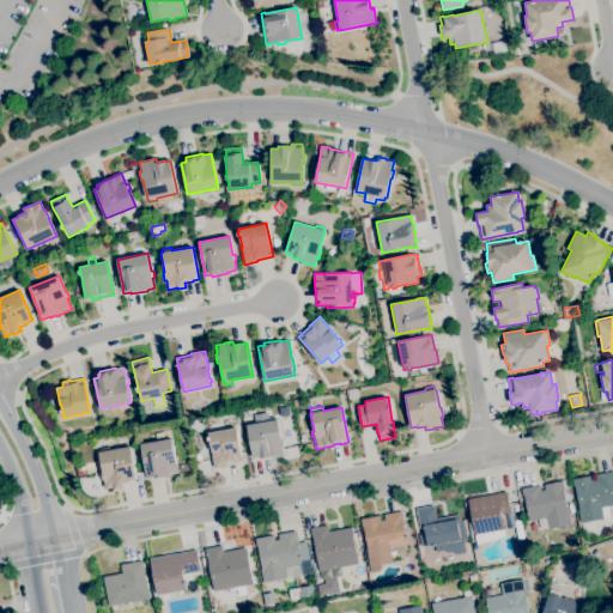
[(260,459),(260,456),(253,459),(247,425),(267,422),(266,418),(275,417),(275,419),(278,419),(280,438),(283,438),(284,447),(283,447),(284,456),(273,459),(273,456),(260,459)]
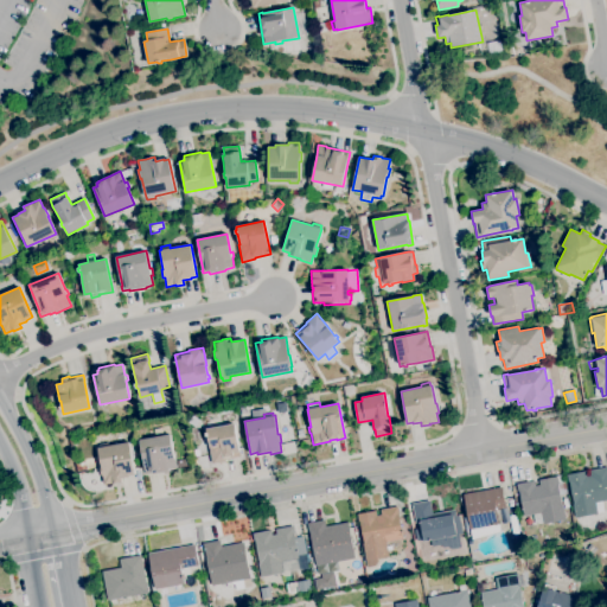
[(195,427),(189,422),(192,416),(199,420),(195,427)]
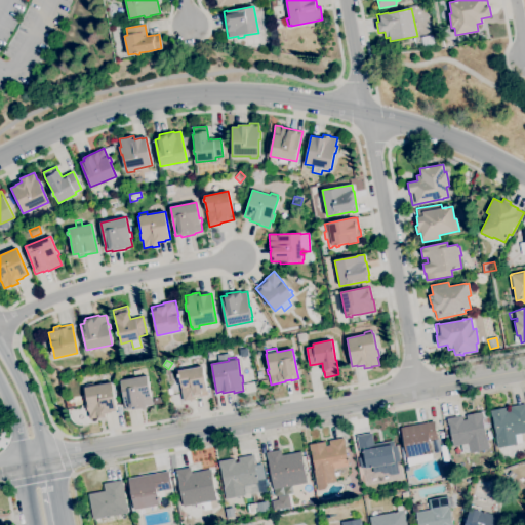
[(184,401),(180,387),(179,377),(178,377),(177,374),(178,374),(178,370),(202,366),(206,390),(207,390),(208,395),(195,397),(195,399),(184,401)]
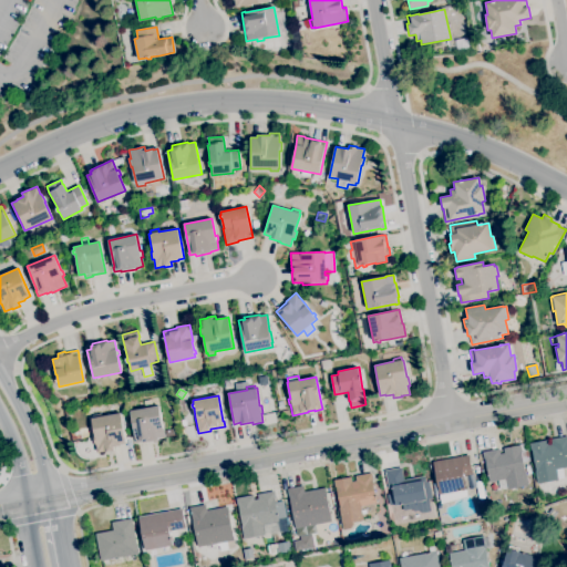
[(142,443),(142,442),(136,443),(131,411),(158,405),(162,422),(164,422),(165,428),(163,428),(165,437),(157,439),(157,441),(142,443)]
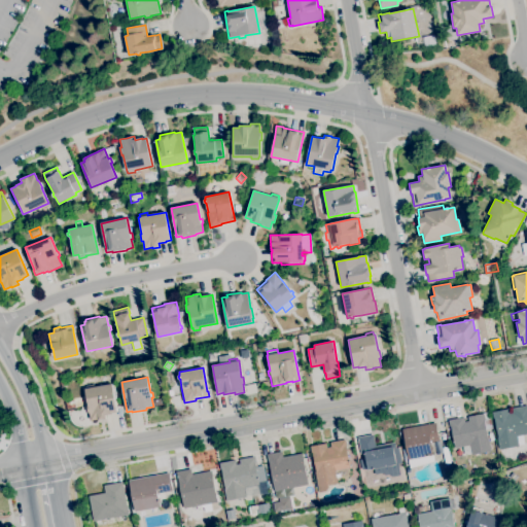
[(91,420),(90,413),(89,413),(86,406),(89,406),(85,389),(86,389),(85,386),(94,384),(95,387),(111,384),(117,412),(112,413),(112,414),(105,415),(106,419),(99,420),(99,419),(91,420)]
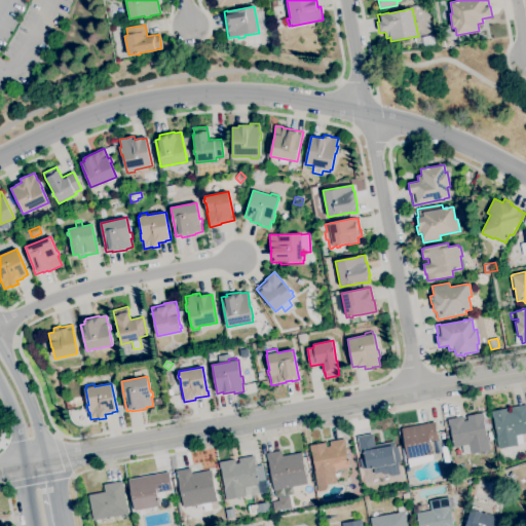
[(68,408),(66,401),(74,399),(75,406),(68,408)]
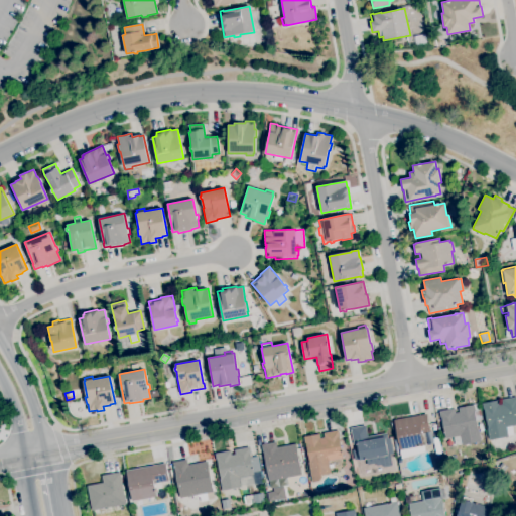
[(489,440),(486,426),(487,426),(484,409),(483,409),(482,403),(498,400),(499,404),(502,404),(501,399),(515,397),(515,425),(506,427),(508,436),(489,440)]
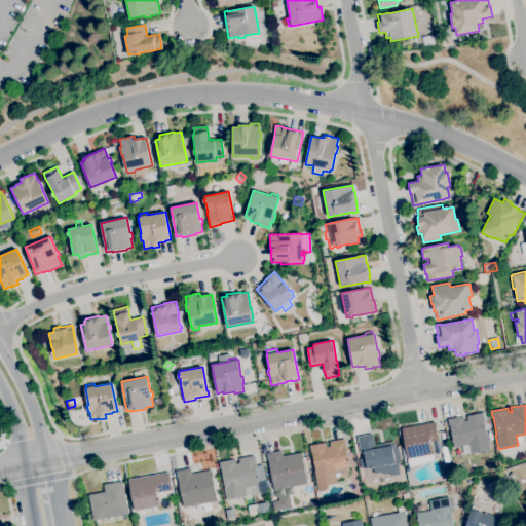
[(471,454),(471,453),(465,454),(465,453),(463,453),(461,446),(453,447),(450,425),(448,426),(447,419),(462,416),(463,421),(467,420),(466,415),(483,413),(483,412),(488,412),(491,427),(485,428),(487,439),(488,439),(490,451),(471,454)]
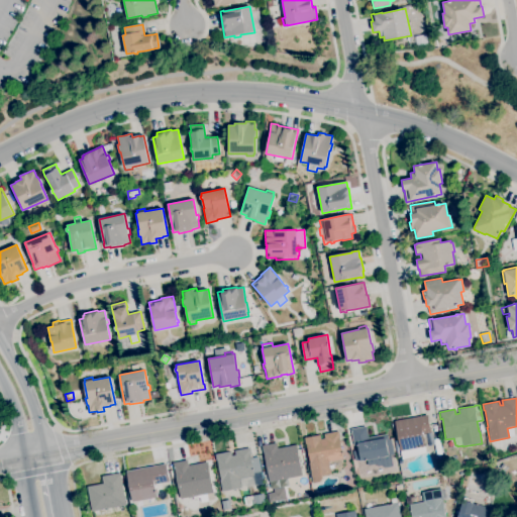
[(402,460),(400,451),(394,421),(427,415),(430,432),(422,433),(425,446),(424,446),(425,453),(402,460)]
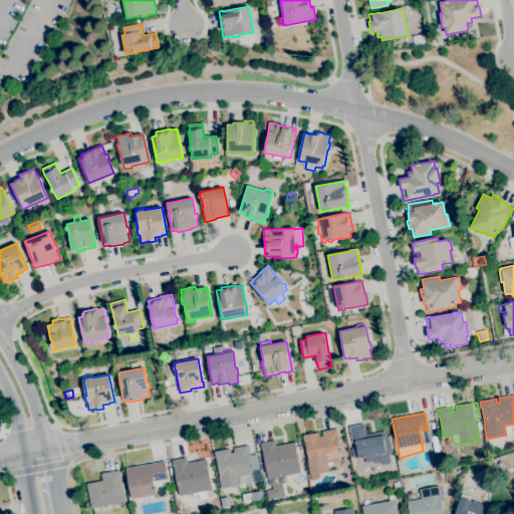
[(358,459),(355,442),(351,443),(348,427),(363,424),(365,435),(384,432),(389,452),(386,453),(386,454),(358,459)]
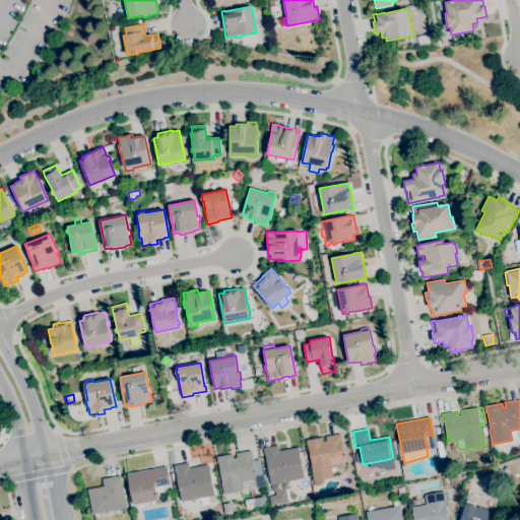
[(322,484),(314,485),(310,465),(312,465),(309,449),(308,449),(306,441),(321,438),(322,442),(326,441),(325,437),(340,434),(341,440),(340,441),(344,461),(330,464),(333,477),(324,478),(324,480),(322,484)]
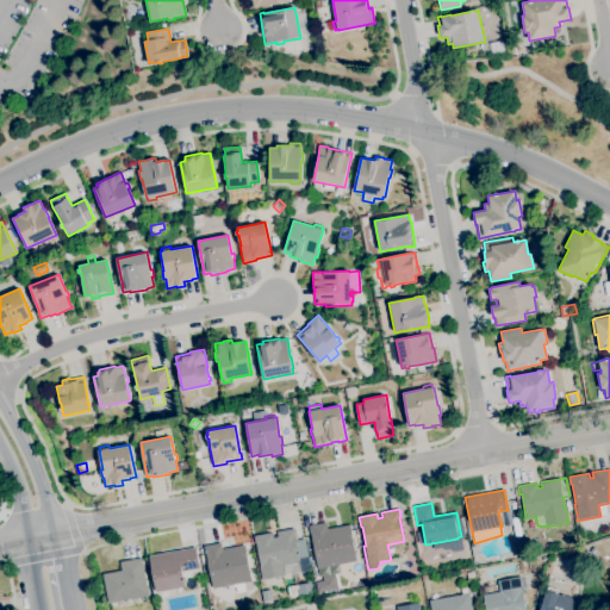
[(512,531),(509,517),(516,516),(520,530),(512,531)]
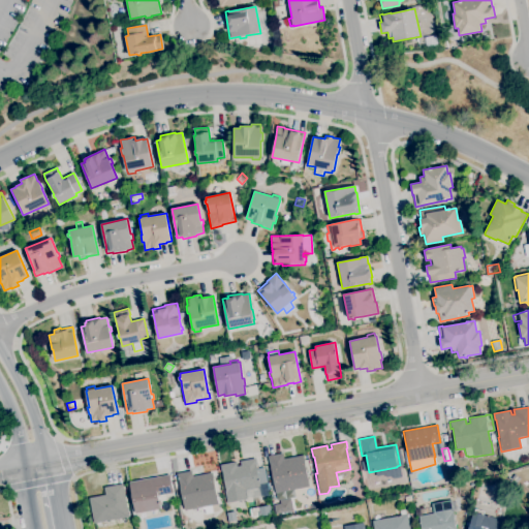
[(277,499),(276,493),(270,464),(269,464),(268,456),(283,453),(284,459),(303,455),(309,487),(293,490),(294,496),(277,499)]
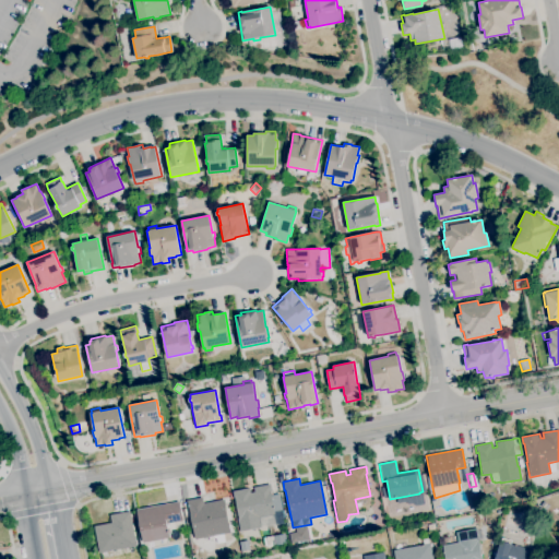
[(240,531),(237,519),(239,519),(235,498),(234,499),(233,491),(249,488),(250,492),(254,491),(253,487),(270,484),(271,491),(270,491),(271,496),(280,494),(283,510),(274,512),(275,513),(259,516),(261,527),(240,531)]
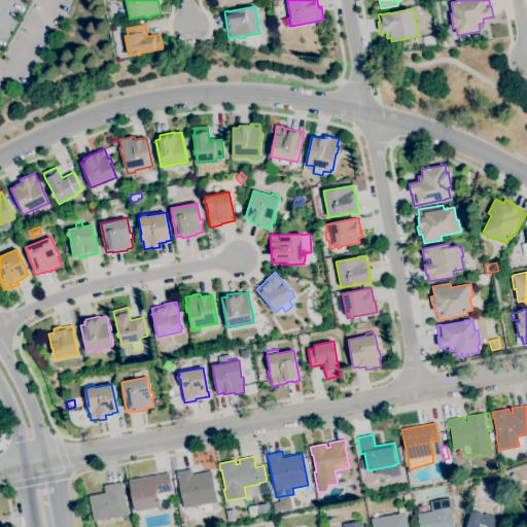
[(205,513),(203,505),(183,508),(177,478),(176,471),(190,468),(191,475),(211,470),(217,502),(210,503),(212,511),(205,513)]
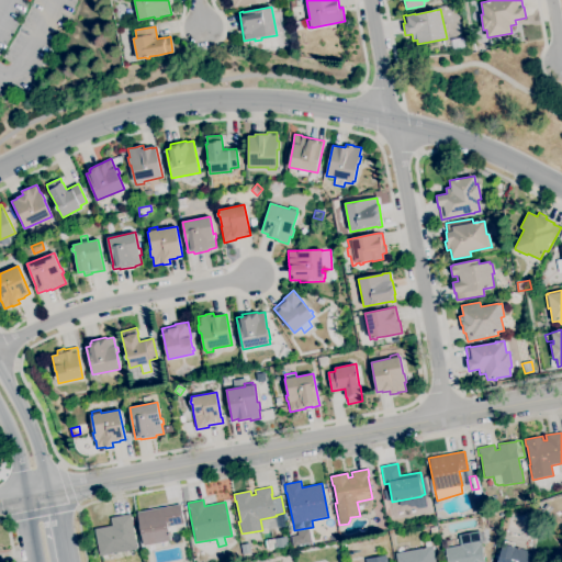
[(143,546),(137,513),(180,504),(183,524),(168,526),(170,540),(143,546)]
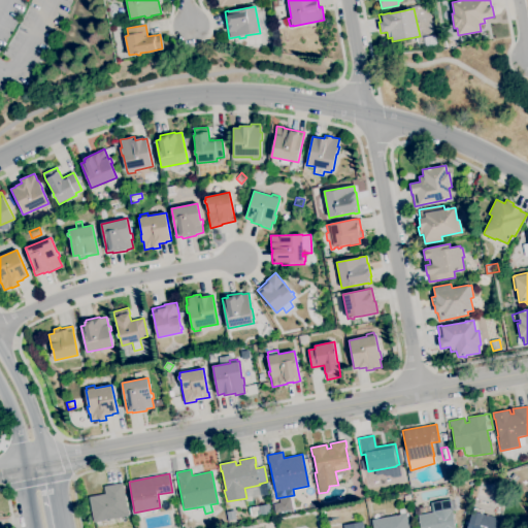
[(93,523),(89,496),(105,493),(103,486),(122,483),(128,516),(93,523)]
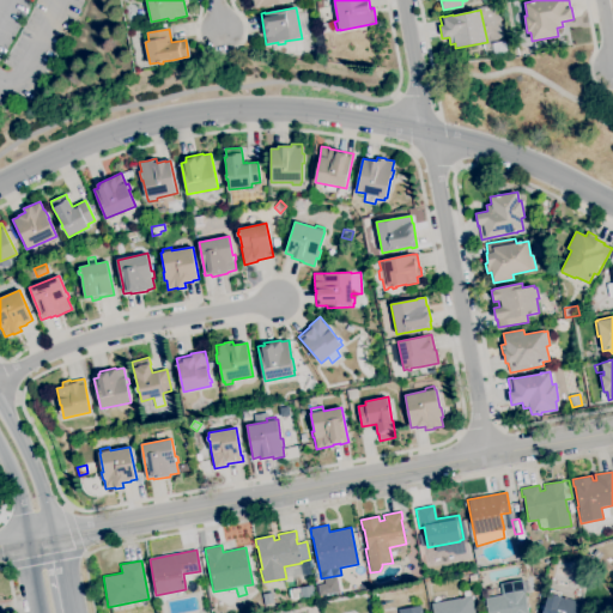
[(487,612),(485,598),(503,595),(501,583),(522,580),(527,612),(487,612)]
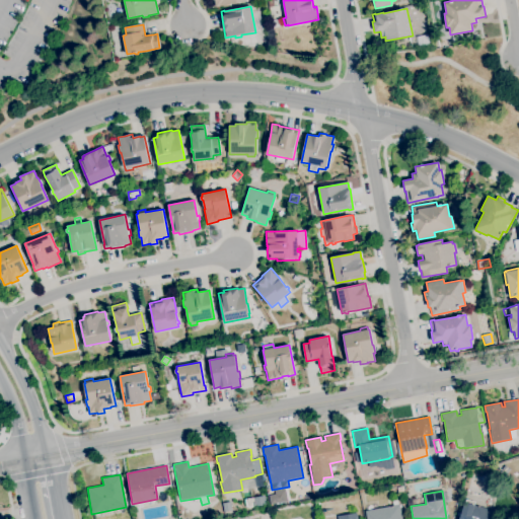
[(255,507),(255,505),(254,505),(252,499),(254,499),(253,498),(265,496),(266,505),(255,507)]
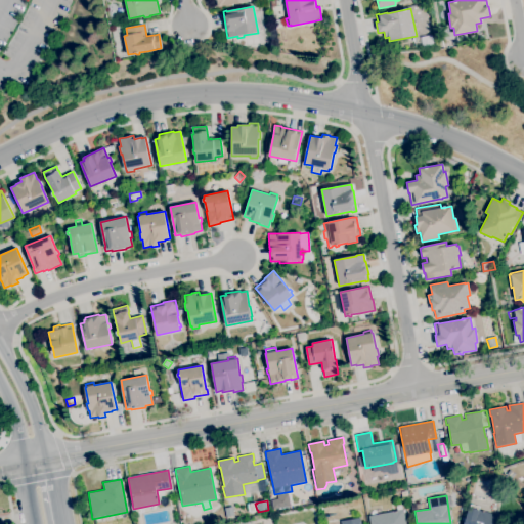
[(225,517),(224,508),(232,507),(233,516),(225,517)]
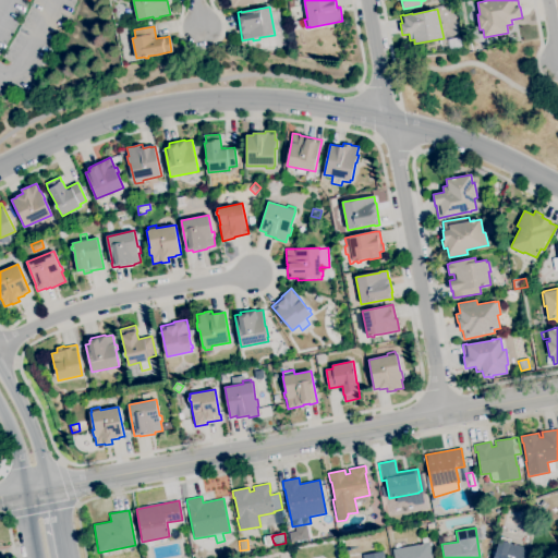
[(393,557),(392,549),(429,542),(432,557),(393,557)]
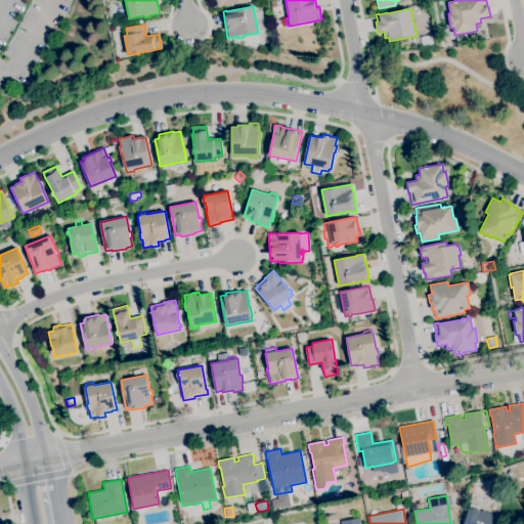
[(498,523),(463,523),(465,520),(473,523),(478,509),(501,517),(498,523)]
